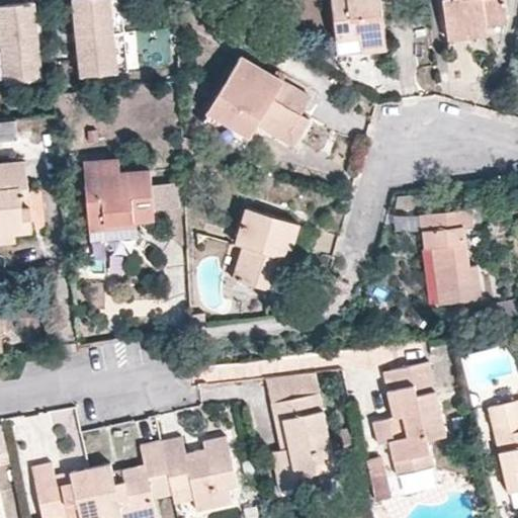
[(0,1),(0,42),(28,40),(24,0),(26,0),(8,0),(8,1),(0,1)]
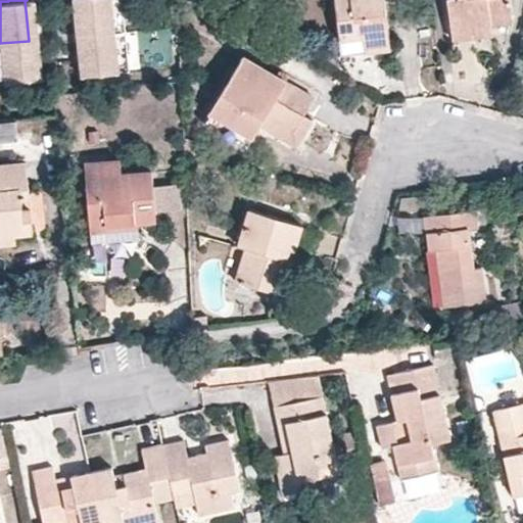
[(64,0),(68,35),(116,30),(112,0),(64,0)]
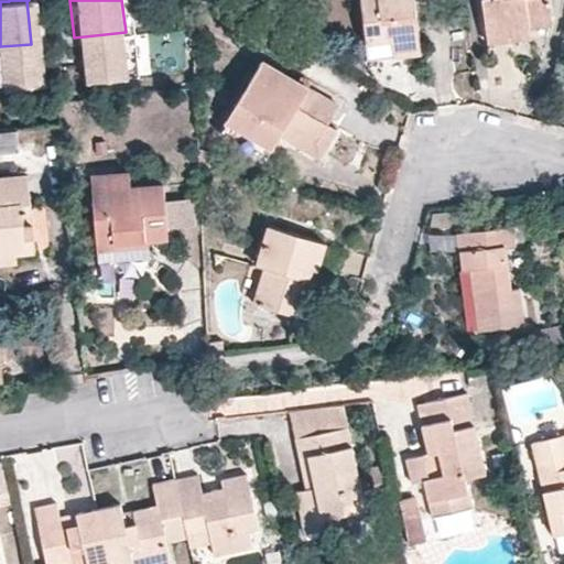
[(360,0),(367,40),(390,36),(393,55),(421,53),(413,0),(360,0)]
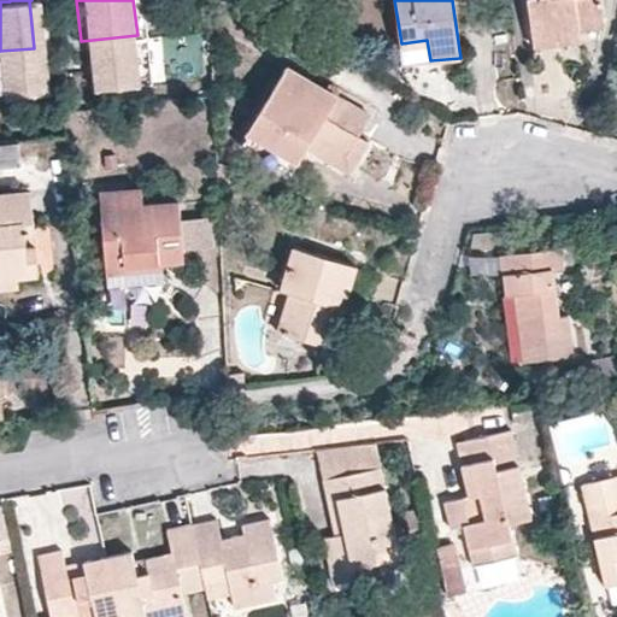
[(528,0),(533,33),(600,24),(604,12),(601,0),(528,0)]
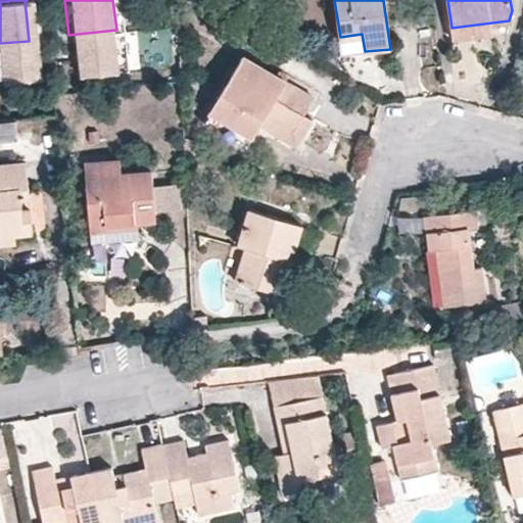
[(116,30),(68,36),(73,75),(121,69),(116,30)]
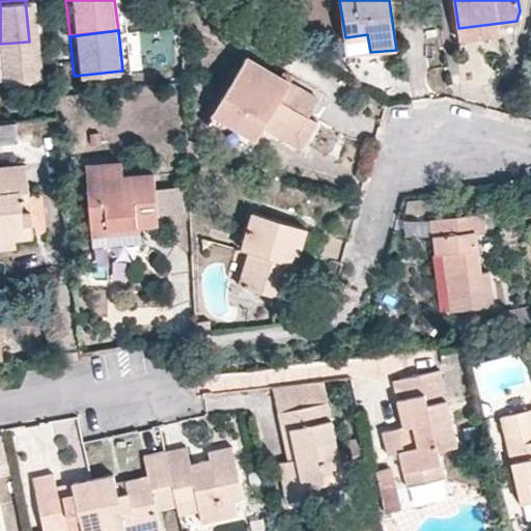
[(0,45),(0,83),(33,80),(29,42),(0,45)]
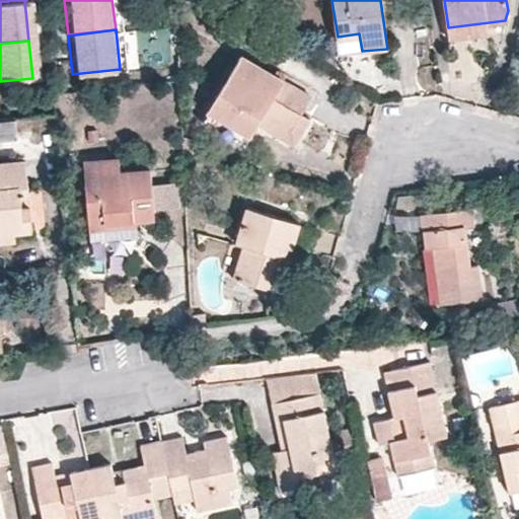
[(241,55),(203,121),(245,146),(265,115),(292,131),(311,96),(241,55)]
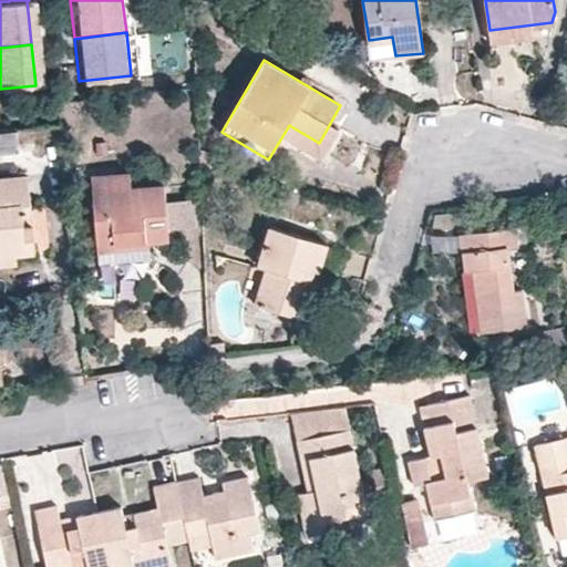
[(0,254),(37,250),(33,225),(26,225),(24,213),(32,213),(28,176),(0,177),(0,254)]
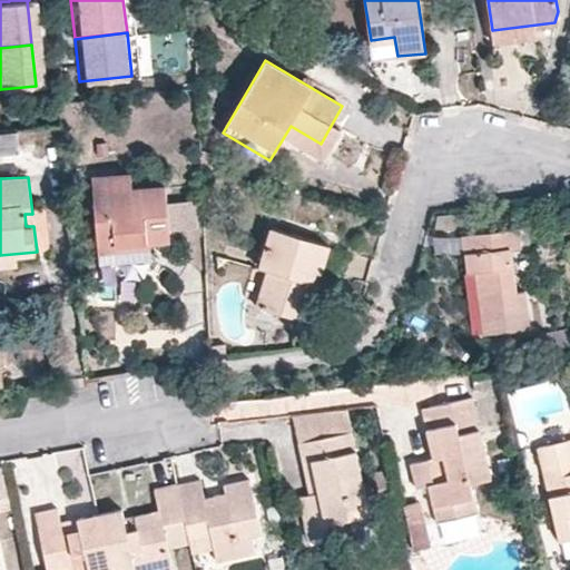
[(95,193),(101,264),(151,258),(150,244),(170,242),(165,186),(95,193)]
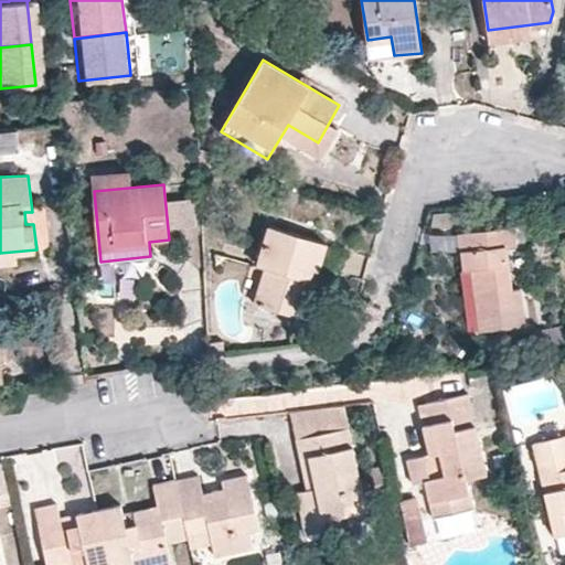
[(193,199),(167,200),(168,227),(194,226),(193,199)]
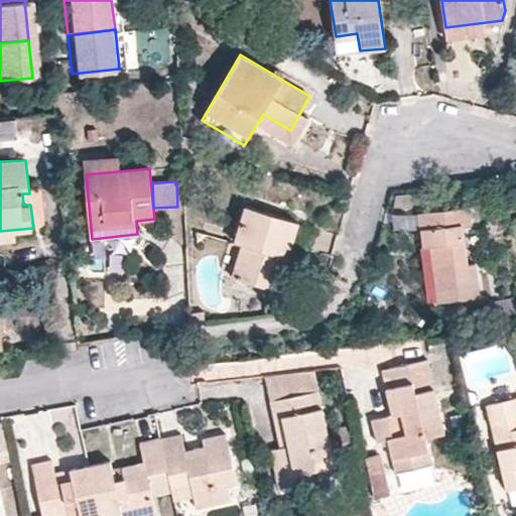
[(247,207),(235,241),(242,243),(234,276),(267,286),(272,270),(282,272),(286,257),(281,256),(285,244),(290,245),(296,223),(247,207)]
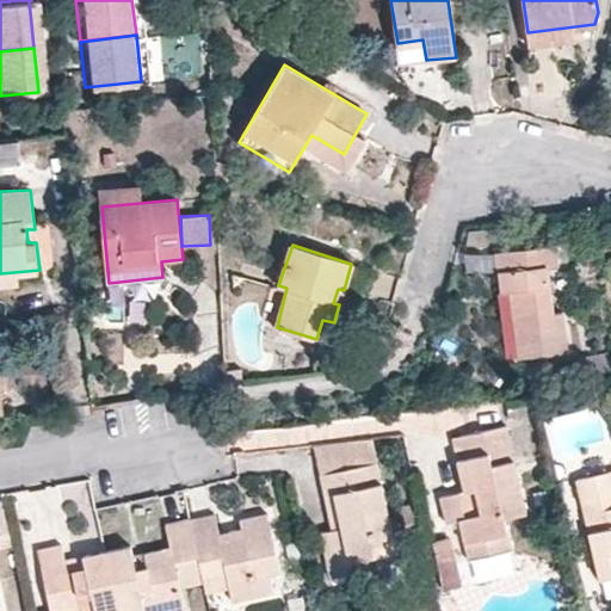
[(510,290),(519,358),(569,351),(562,310),(554,312),(548,266),(559,264),(556,245),(495,253),(501,291),(510,290)]
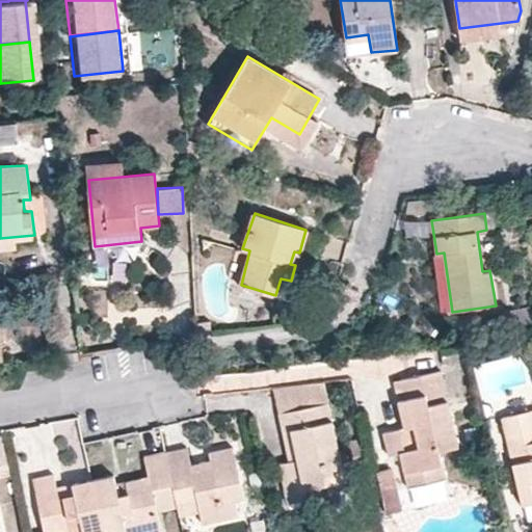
[(516,315),(500,318),(503,331),(520,327),(516,315)]
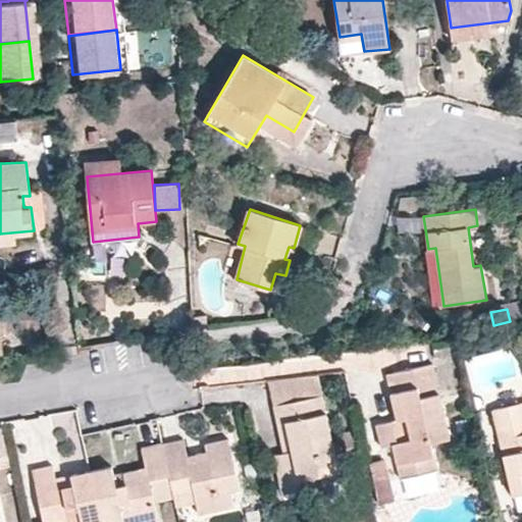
[(191,316),(192,328),(208,326),(208,316),(191,316)]
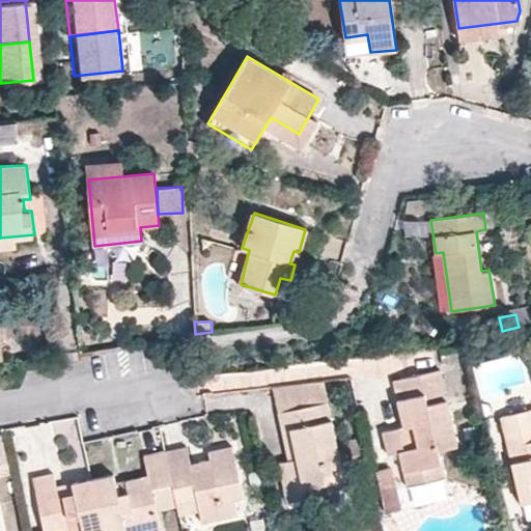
[(418,466),(422,482),(445,476),(439,448),(458,443),(441,369),(392,381),(397,399),(408,397),(415,429),(404,431),(402,426),(383,430),(387,452),(399,450),(403,469),(418,466)]
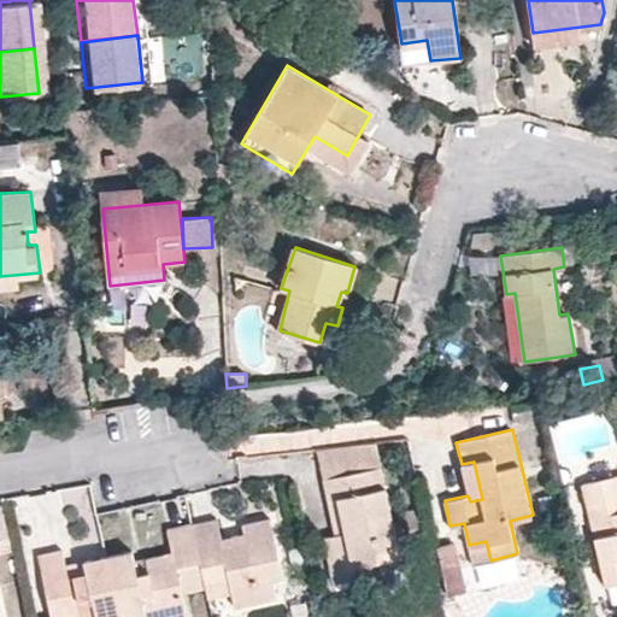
[(323,536),(333,583),(382,573),(381,560),(401,554),(381,465),(322,479),(327,499),(338,497),(345,532),(323,536)]
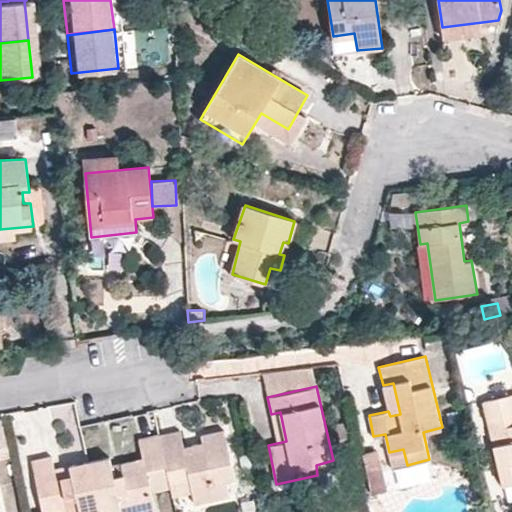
[(511,394),(482,401),(503,484),(511,481),(511,394)]
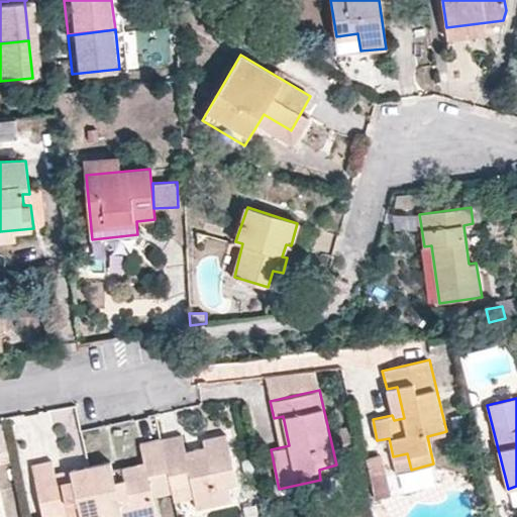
[(159,439),(171,493),(191,489),(196,509),(231,502),(228,486),(238,485),(226,433),(203,438),(204,445),(195,447),(196,454),(186,457),(182,434),(159,439)]
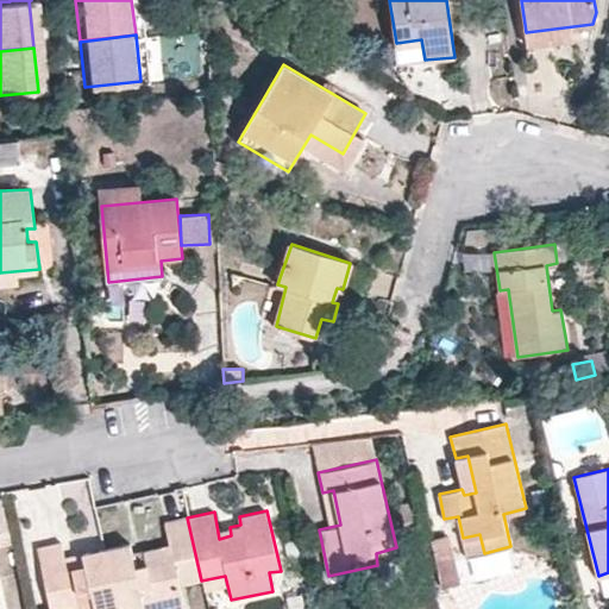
[(104,548),(118,608),(183,594),(182,585),(201,581),(187,518),(165,522),(169,544),(133,551),(131,542),(104,548)]
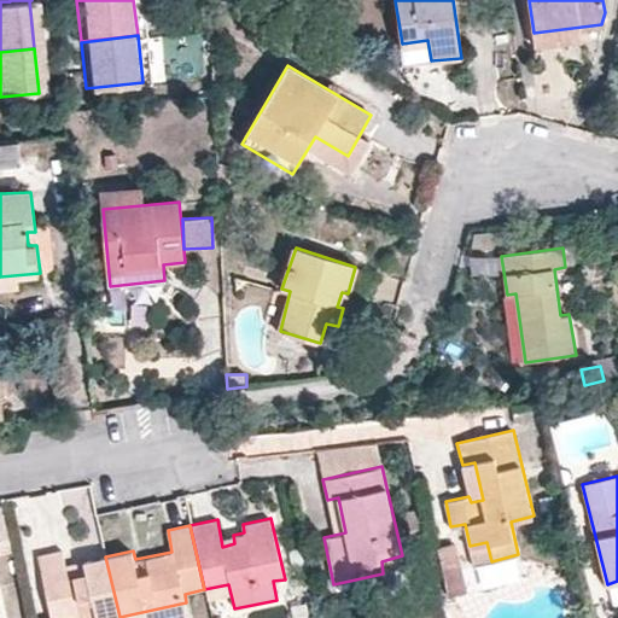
[(452,543),(432,548),(447,595),(466,589),(452,543)]
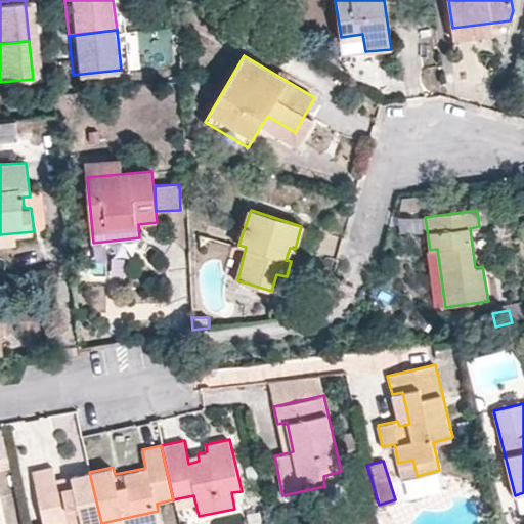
[(33,471),(45,523),(61,520),(61,523),(96,523),(101,523),(89,472),(72,475),(73,481),(74,486),(59,489),(57,478),(53,466),(33,471)]
